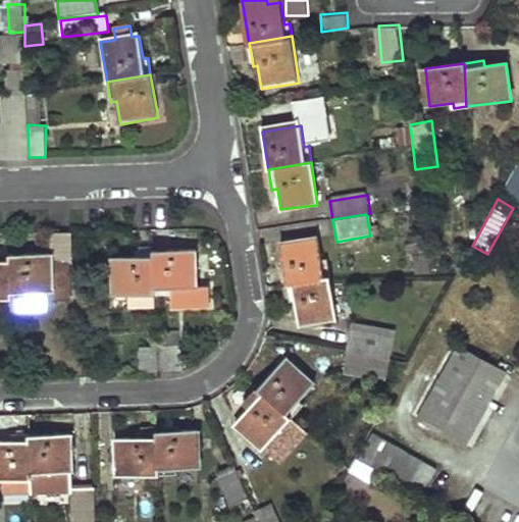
[(282,247),(288,286),(329,280),(327,262),(322,263),(319,241),(282,247)]
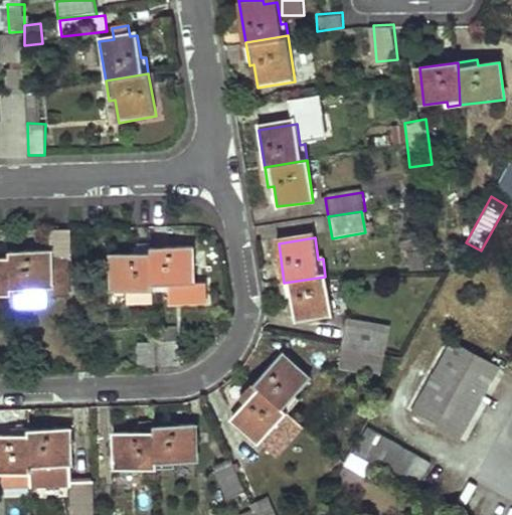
[(192,246),(149,248),(151,292),(173,292),(174,300),(207,299),(207,285),(193,285),(192,246)]
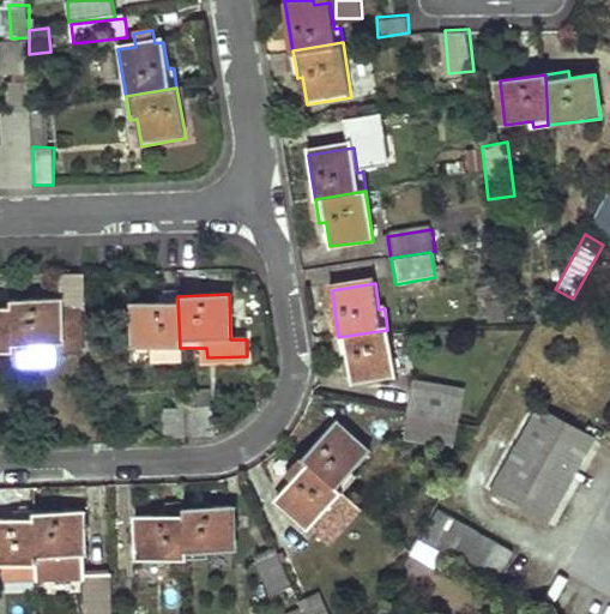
[(180,348),(177,296),(162,296),(162,304),(136,304),(137,349),(180,348)]
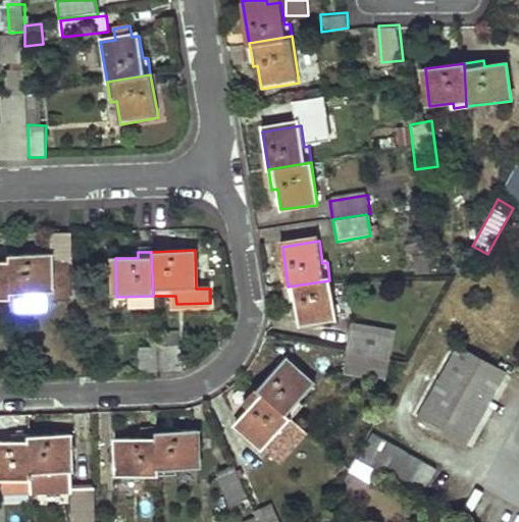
[(0,300),(10,300),(9,256),(0,255),(0,300)]
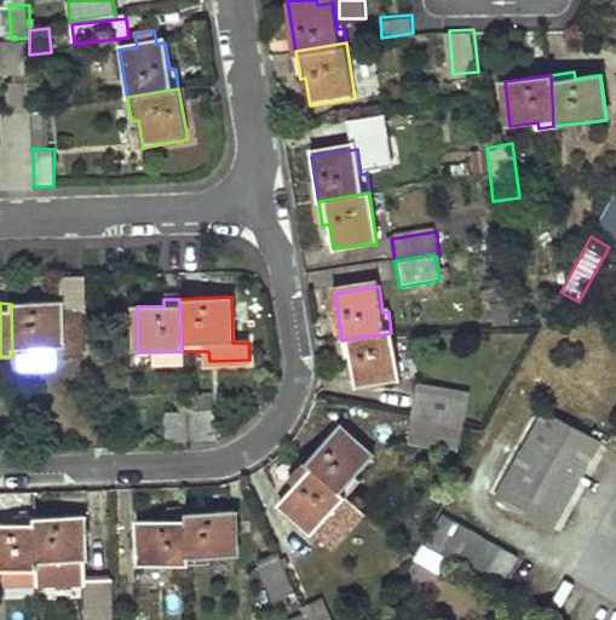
[(12,356),(12,365),(63,363),(63,357),(82,357),(81,310),(63,311),(62,303),(11,304),(12,356)]
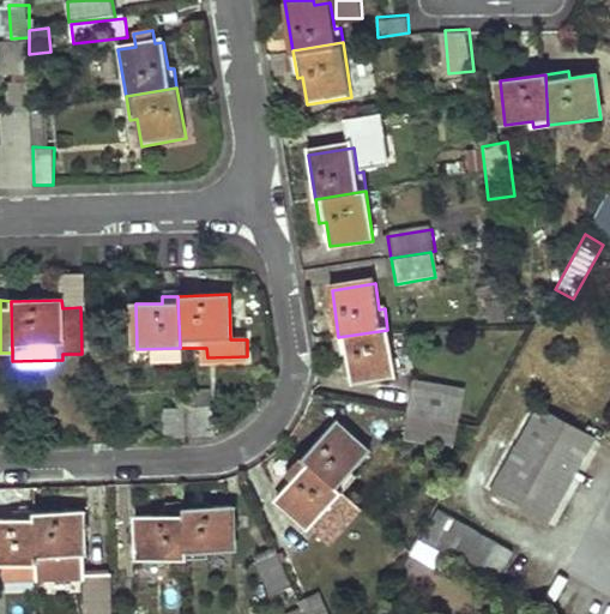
[(387,330),(338,337),(342,359),(349,357),(354,384),(394,378),(387,330)]
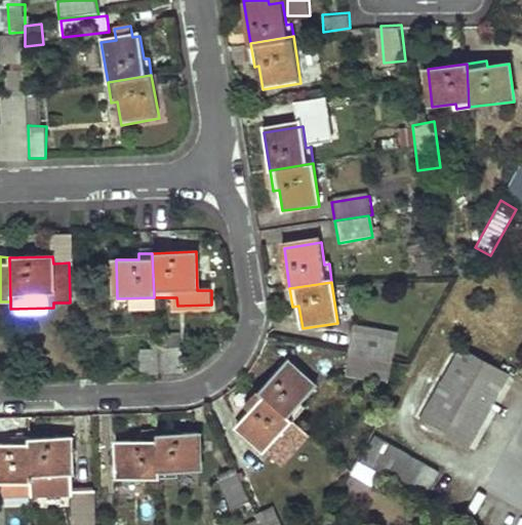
[(352,326),(346,355),(349,356),(384,363),(389,365),(395,335),(352,326)]
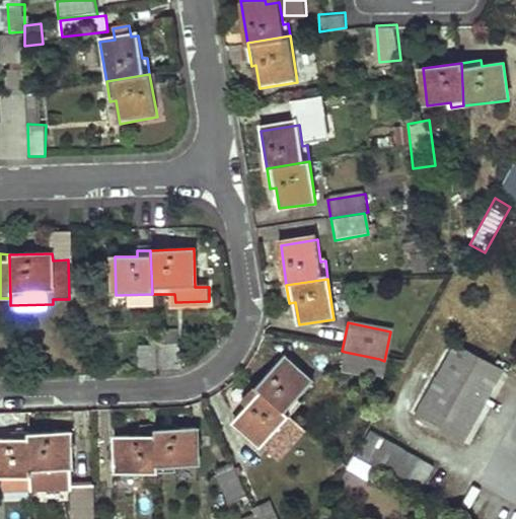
[(465,440),(505,369),(456,343),(418,413),(465,440)]
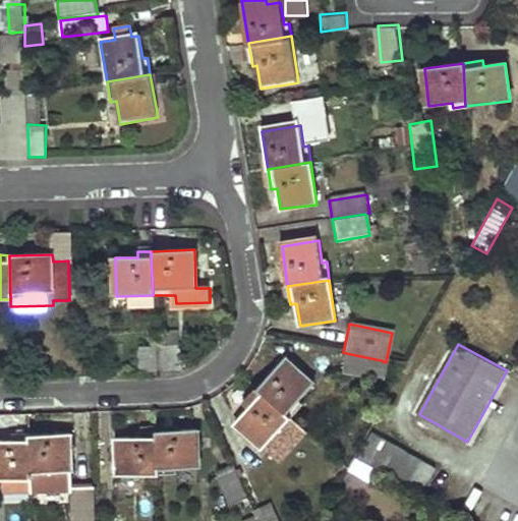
[(155,374),(154,347),(135,348),(136,374),(155,374)]
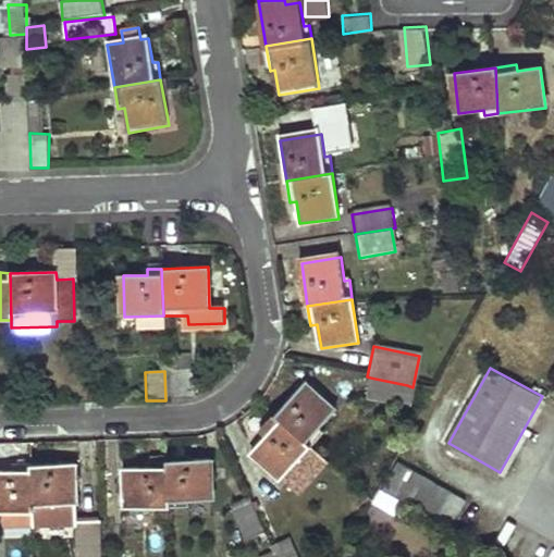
[(407,385),(370,378),(365,397),(402,407),(407,385)]
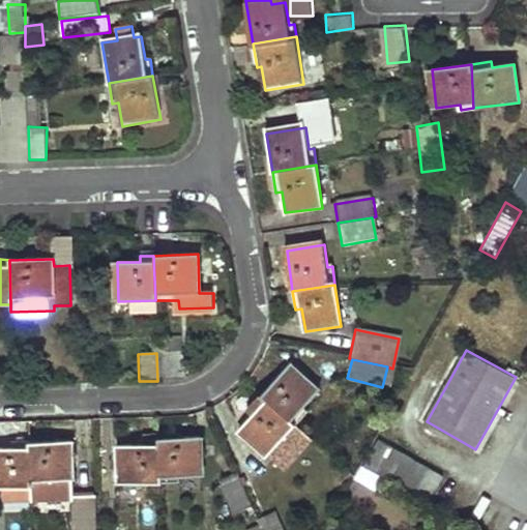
[(305,410),(320,394),(291,367),(262,399),(294,428),(308,413),(305,410)]
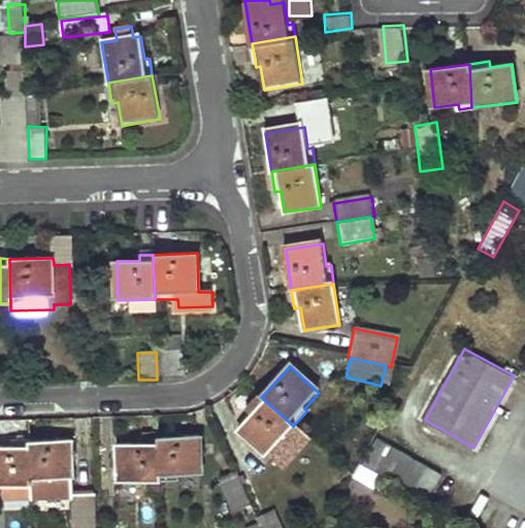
[(293,426),(261,397),(250,409),(254,414),(238,430),(266,455),(293,426)]
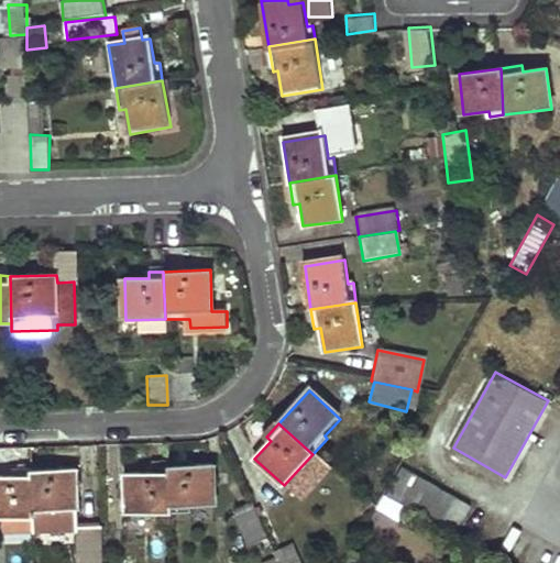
[(472,498),(402,457),(385,487),(456,528),(472,498)]
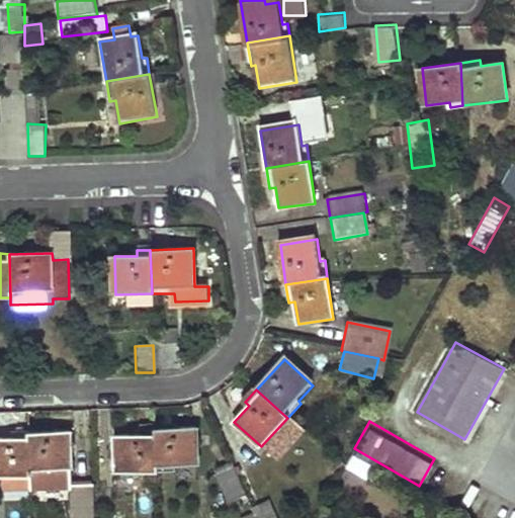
[(196,430),(155,431),(156,476),(175,475),(175,469),(197,468),(196,430)]
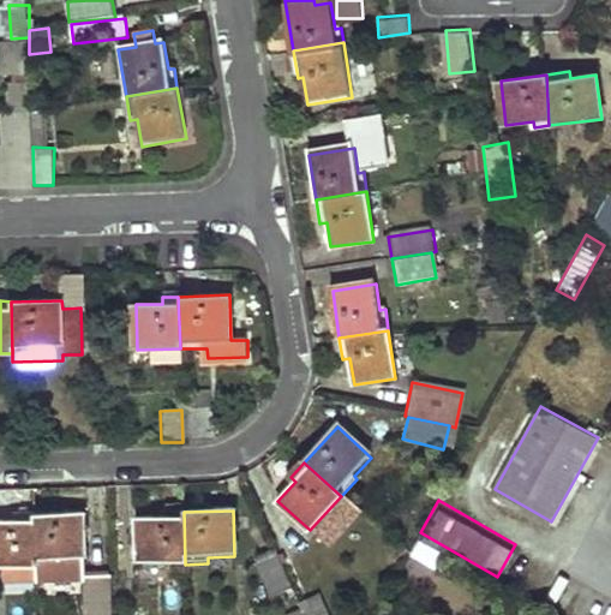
[(184,512),(183,512),(166,512),(166,518),(139,518),(139,566),(185,565),(184,512)]
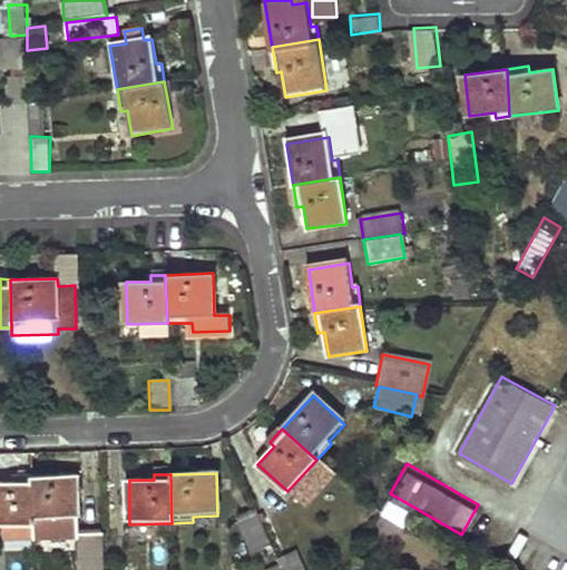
[(79,569),(104,569),(104,536),(79,536),(77,477),(31,479),(31,540),(79,539),(79,569)]
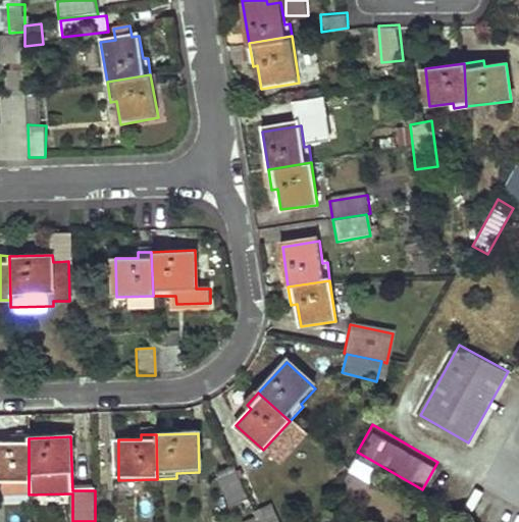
[(4,496),(29,494),(29,438),(11,439),(11,444),(0,442),(0,482),(4,483),(4,496)]
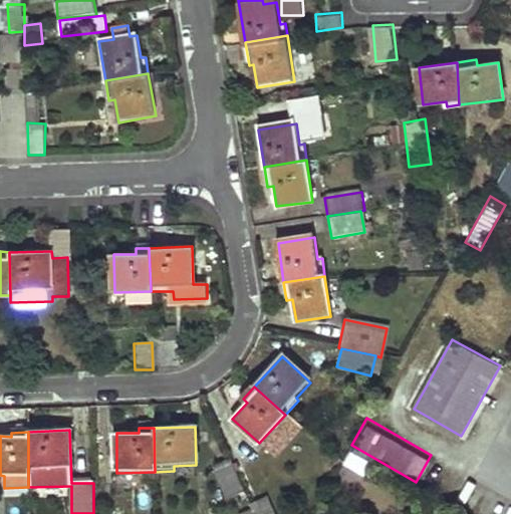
[(210,468),(224,501),(241,493),(227,461),(210,468)]
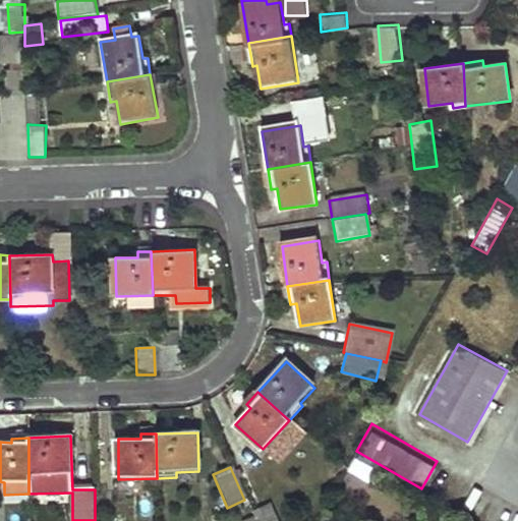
[(252,520),(274,520),(267,503),(249,511),(252,520)]
